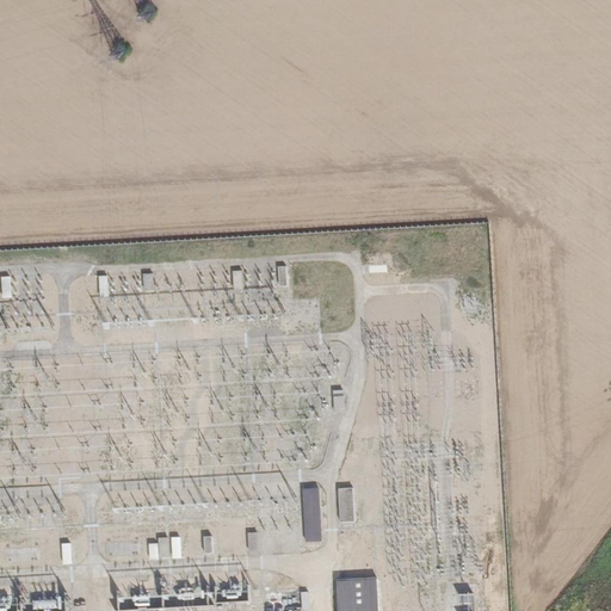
[(244,271),(234,271),(234,289),(244,289),(244,271)]
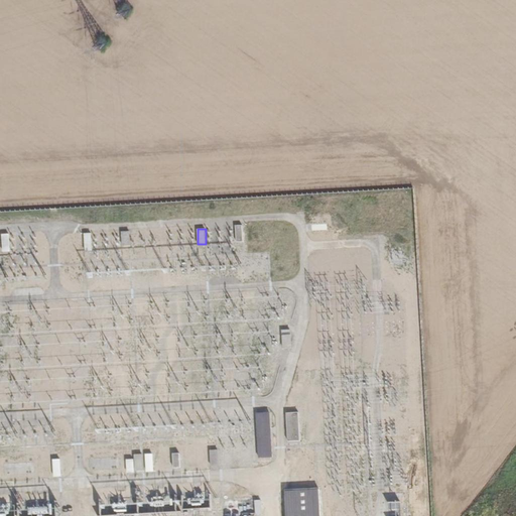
[(92,233),(84,233),(85,251),(93,251),(92,233)]
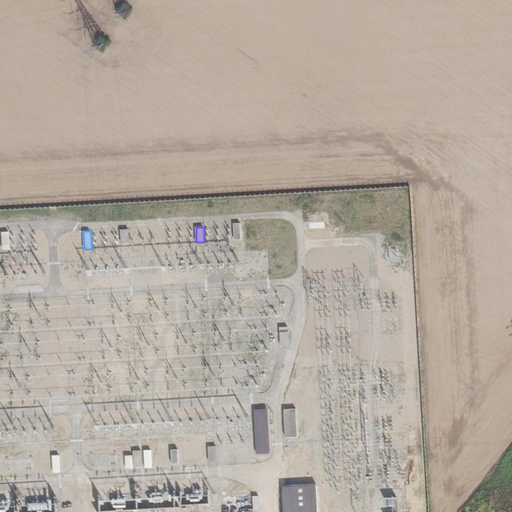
[(289,327),(280,327),(280,346),(289,346),(289,327)]
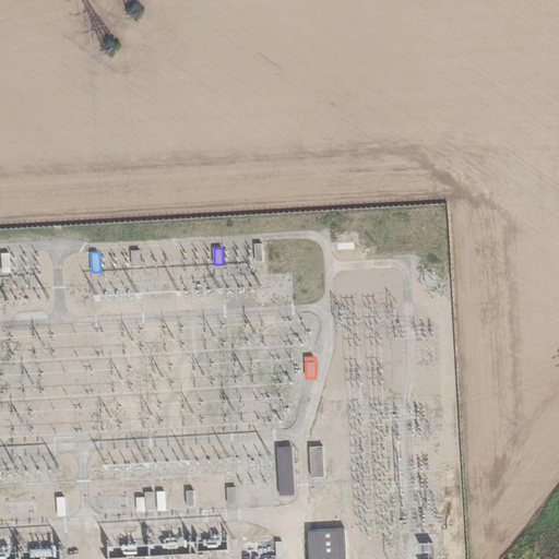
[(294,447),(278,448),(281,496),(296,495),(294,447)]
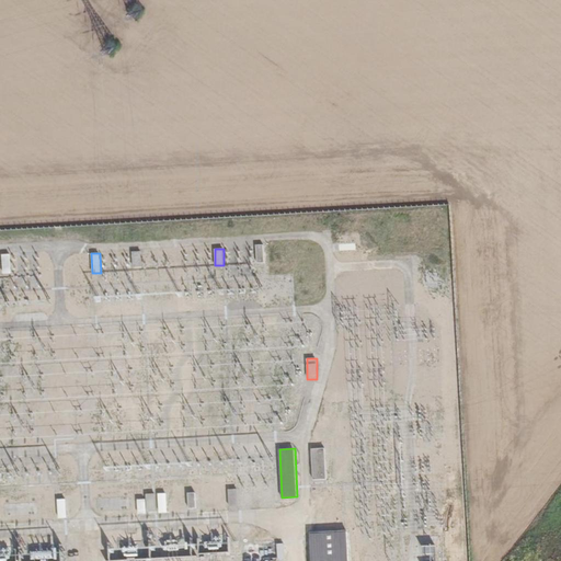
[(312,448),(313,479),(327,479),(325,448),(312,448)]
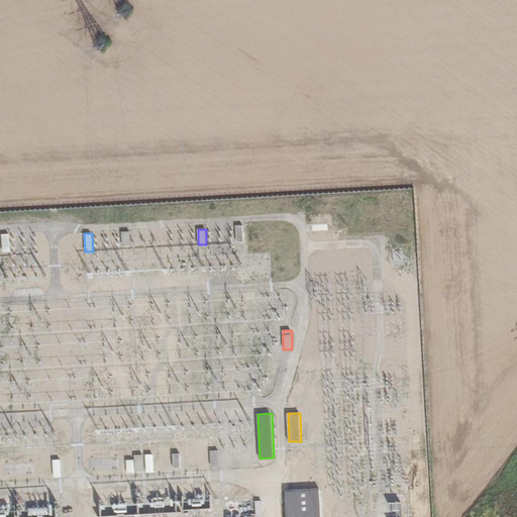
[(219,450),(210,450),(211,467),(220,467),(219,450)]
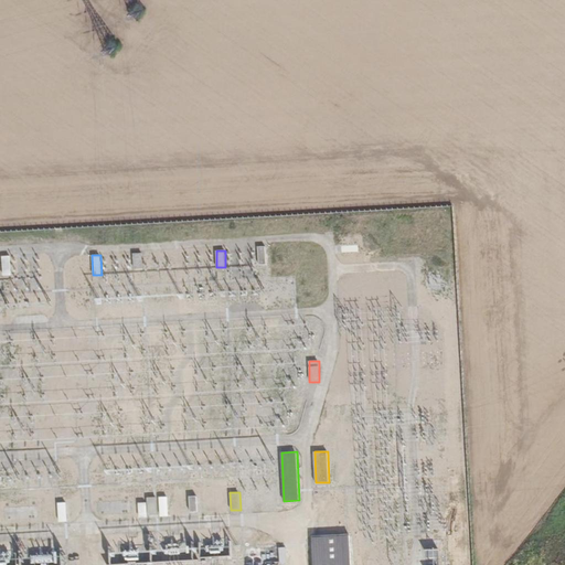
[(157,497),(148,497),(149,515),(157,514),(157,497)]
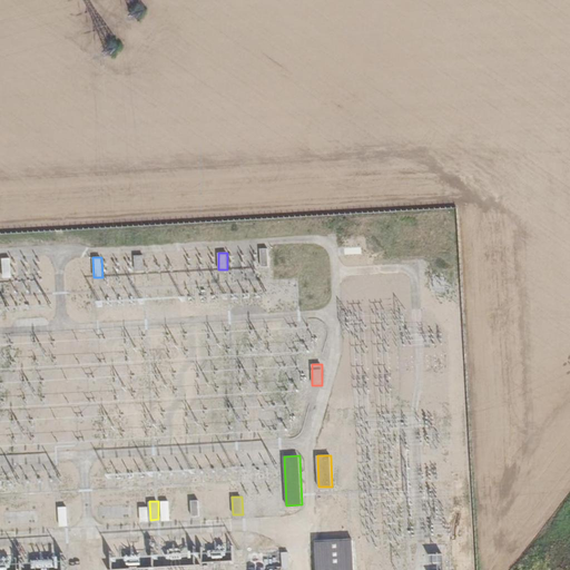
[(169,501),(160,501),(161,521),(170,521),(169,501)]
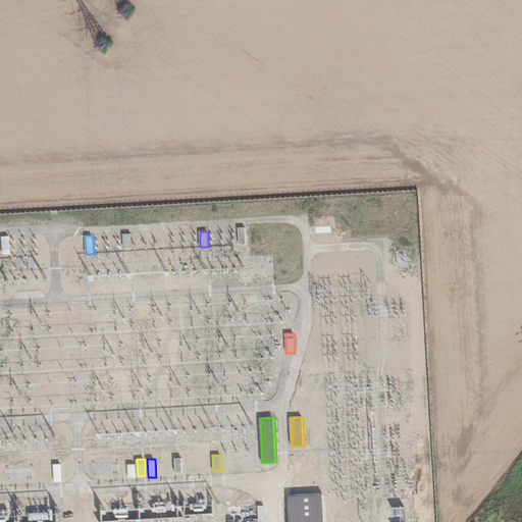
[(61,464),(54,464),(55,482),(62,481),(61,464)]
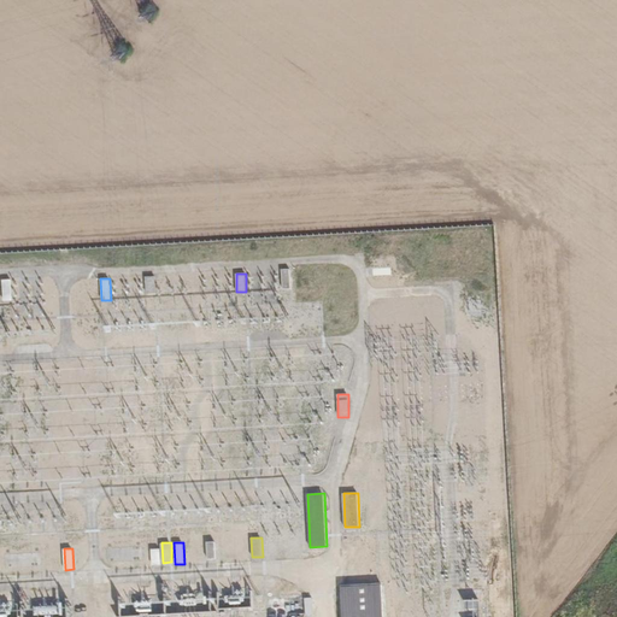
[(162,550),(152,550),(152,565),(162,564),(162,550)]
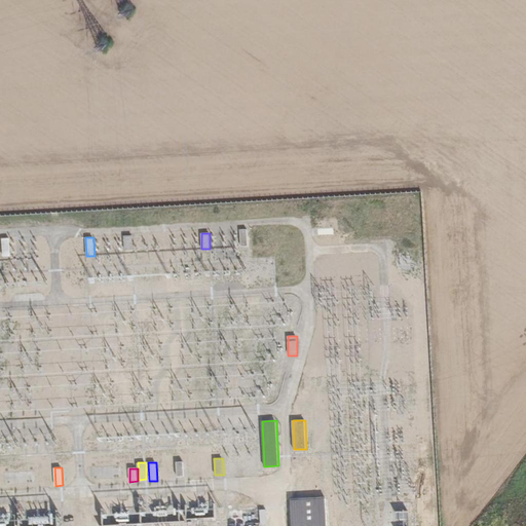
[(327,525),(326,497),(291,499),(292,525),(327,525)]
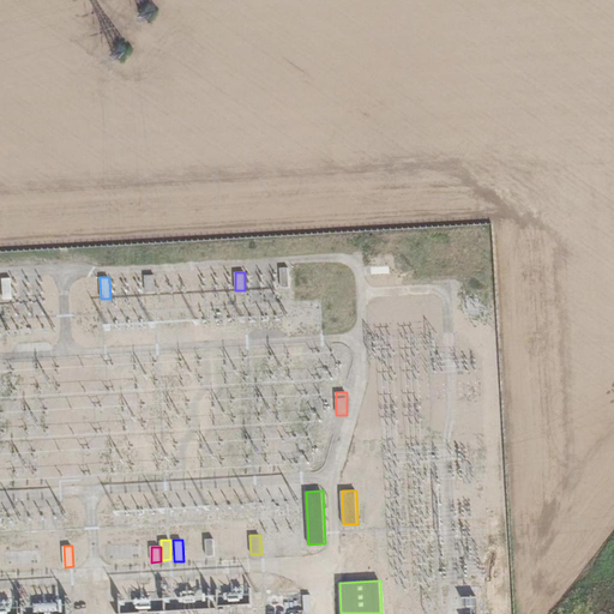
[(150,599),(137,601),(138,612),(152,611),(150,599)]
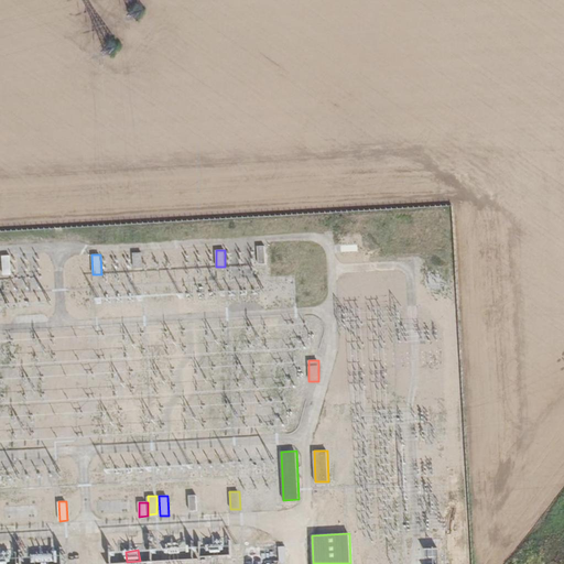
[(61,553),(14,556),(14,555),(0,556),(0,563),(61,563),(62,563),(61,553)]
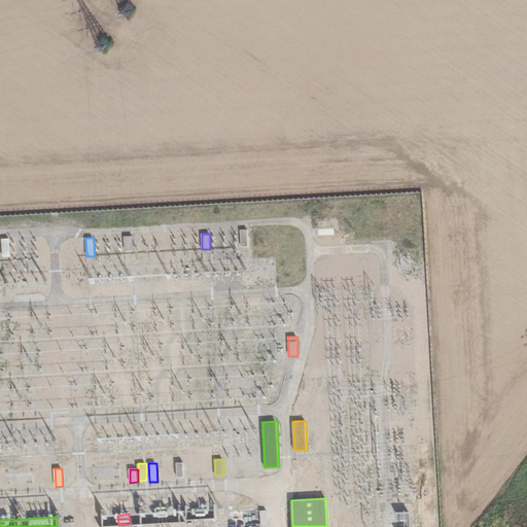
[(244,518),(244,525),(238,525),(237,526),(254,526),(254,517),(244,518)]
